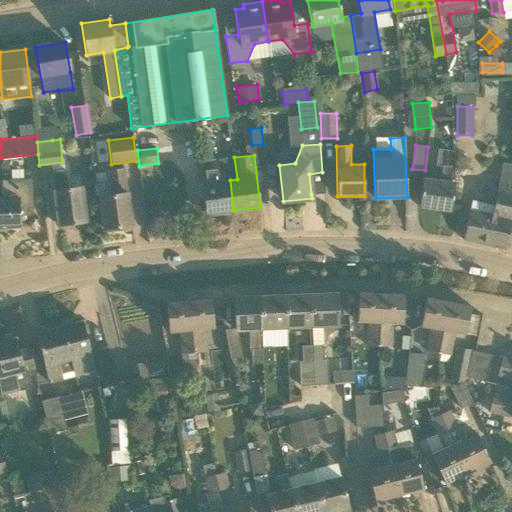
[(233,210),(230,180),(221,181),(219,159),(199,162),(205,214),(233,210)]
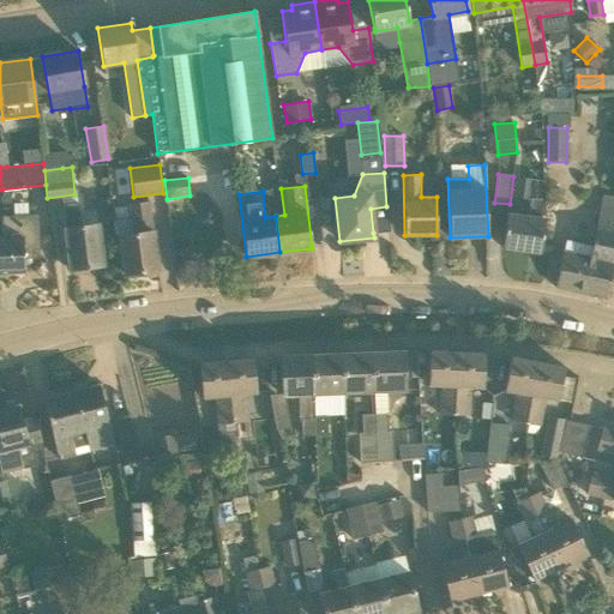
[(595,259),(608,263),(613,234),(613,197),(602,196),(600,211),(593,246),(565,240),(555,287),(587,294),(595,259)]
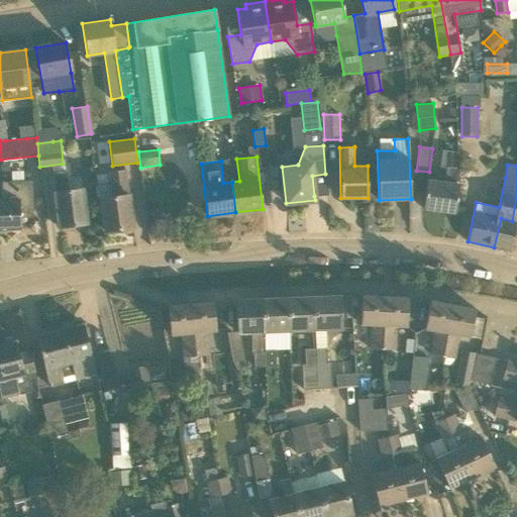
[(446,167),(444,182),(427,180),(423,208),(455,213),(458,184),(457,184),(459,168),(446,167)]
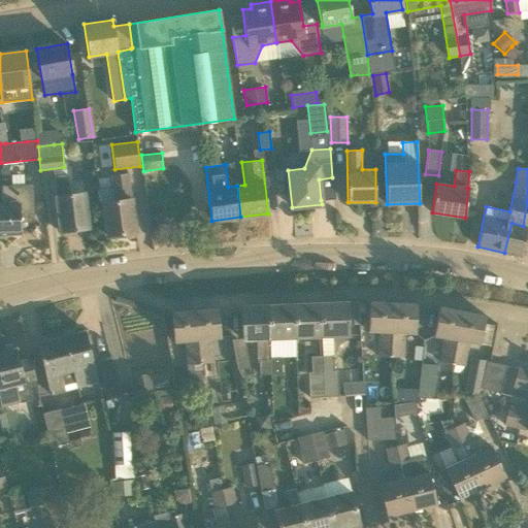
[(88,228),(84,193),(70,195),(67,175),(54,176),(61,231),(88,228)]
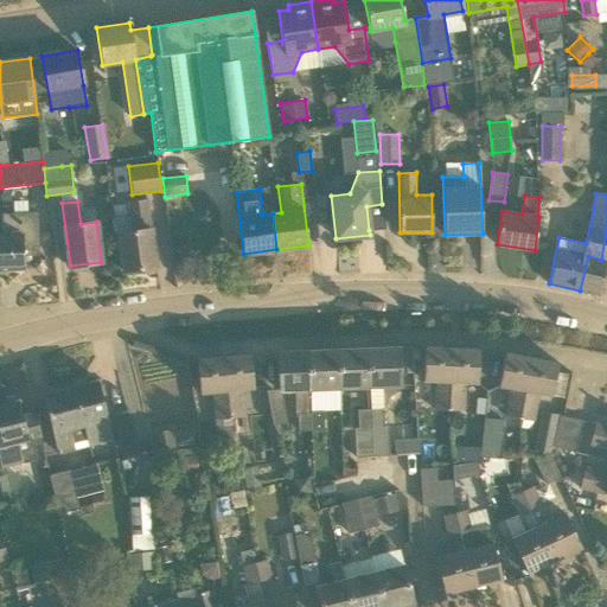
[(0,235),(0,269),(24,268),(24,254),(38,254),(36,212),(16,213),(16,206),(2,206),(2,213),(2,235),(0,235)]
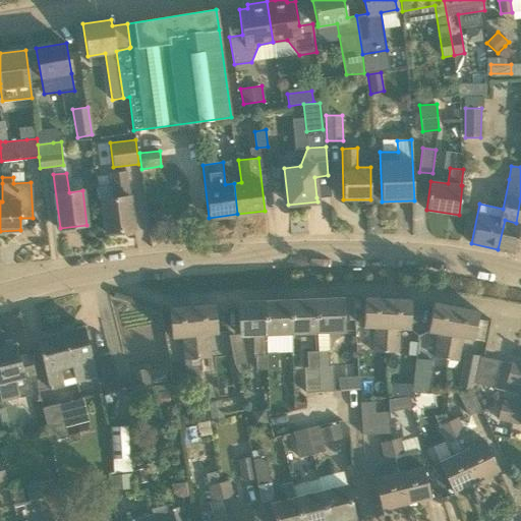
[(113,198),(101,200),(105,232),(134,228),(127,178),(111,180),(113,198)]
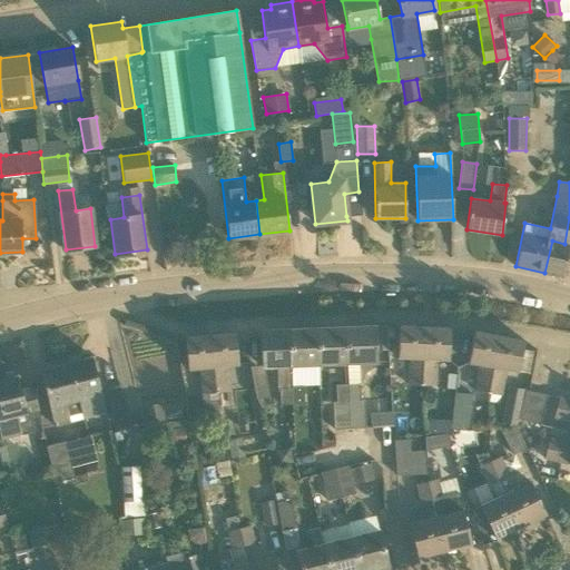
[(544,273),(563,276),(569,246),(569,217),(564,244),(552,241),(544,273)]
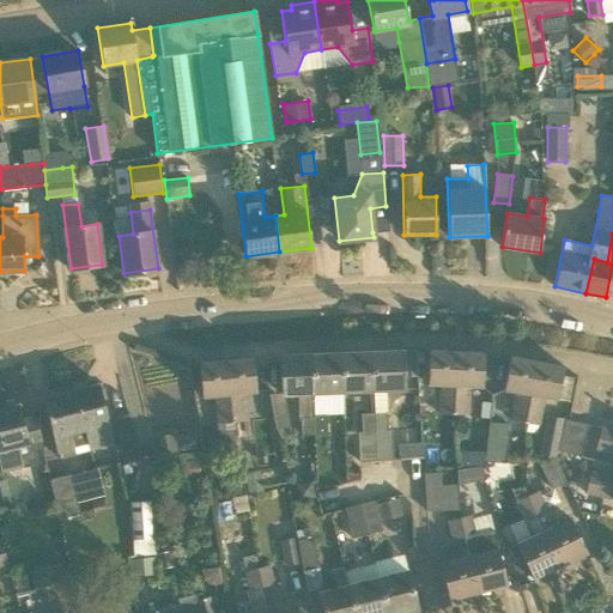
[(429,350),(428,384),(439,384),(438,413),(454,414),(456,351),(429,350)]
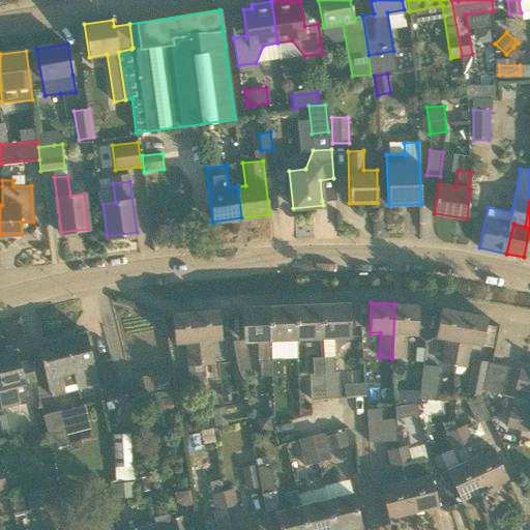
[(321,304),(323,337),(349,336),(348,303),(321,304)]
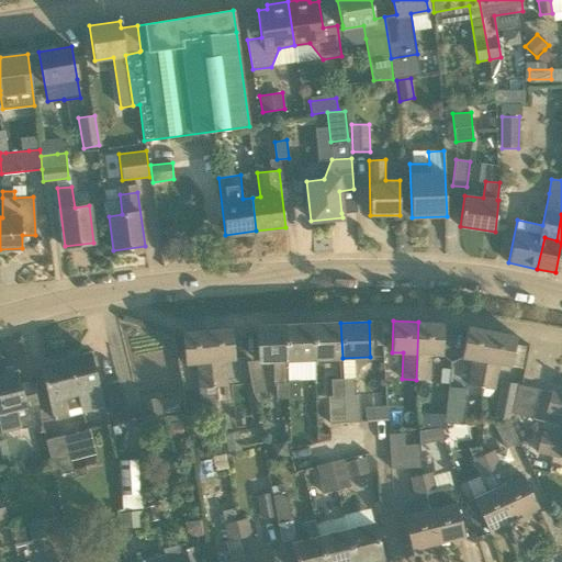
[(444,323),(418,322),(416,380),(429,380),(430,355),(442,355),(444,323)]
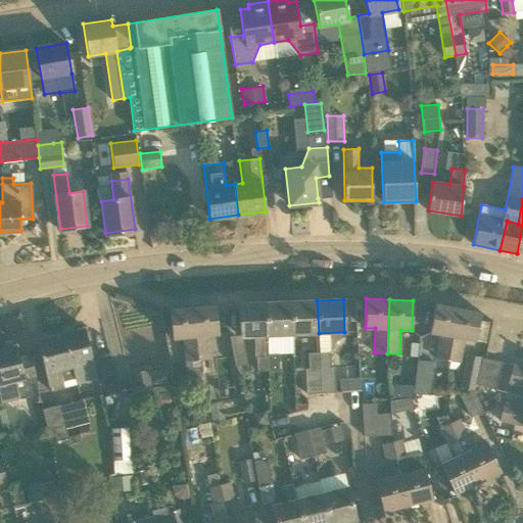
[(293,334),(319,333),(317,300),(291,301),(293,334)]
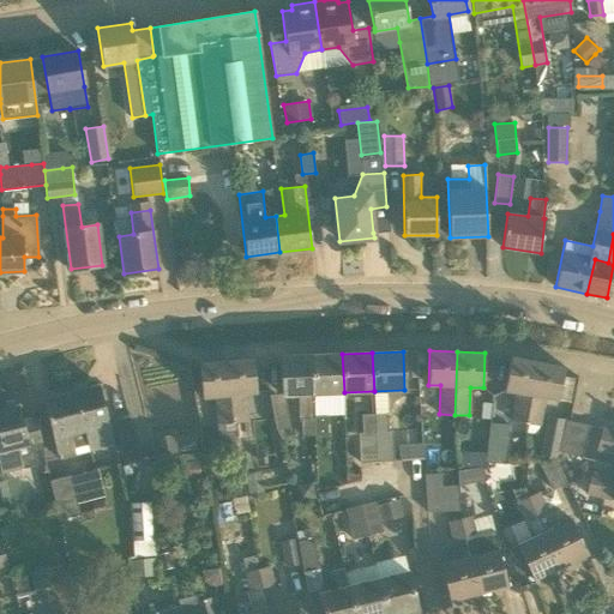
[(313,393),(344,392),(342,354),(312,355),(313,393)]
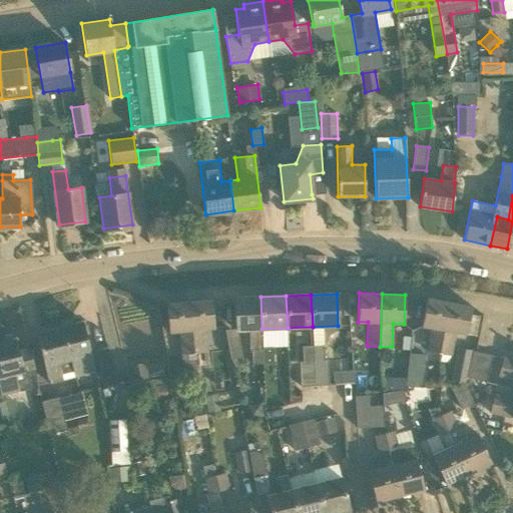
[(263,349),(262,329),(261,297),(235,298),(236,330),(249,330),(249,350),(251,349),(252,364),(264,364),(263,349)]
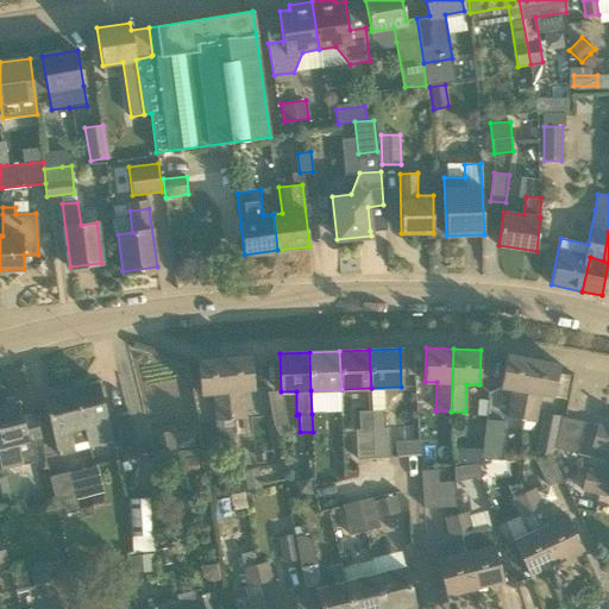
[(507,353),(501,388),(513,389),(508,418),(522,420),(533,358),(507,353)]
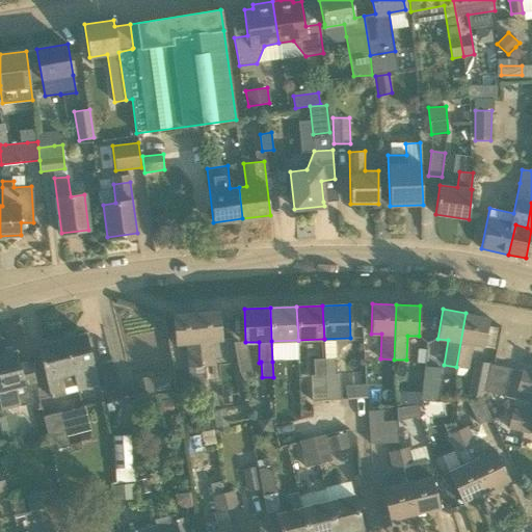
[(222,340),(219,310),(195,313),(202,367),(212,366),(214,366),(211,341),(222,340)]
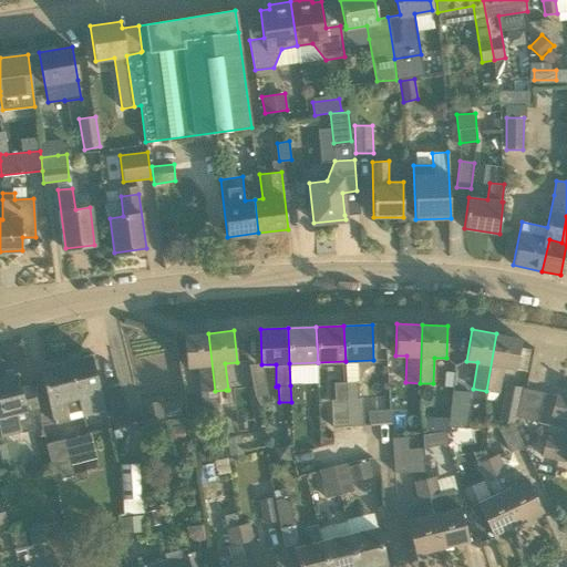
[(215,391),(208,333),(184,336),(186,368),(198,367),(200,393),(215,391)]
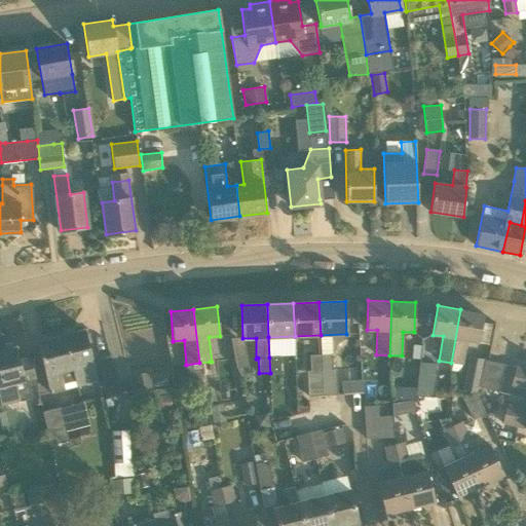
[(467,341),(479,343),(484,313),(460,309),(451,363),(463,365),(467,341)]
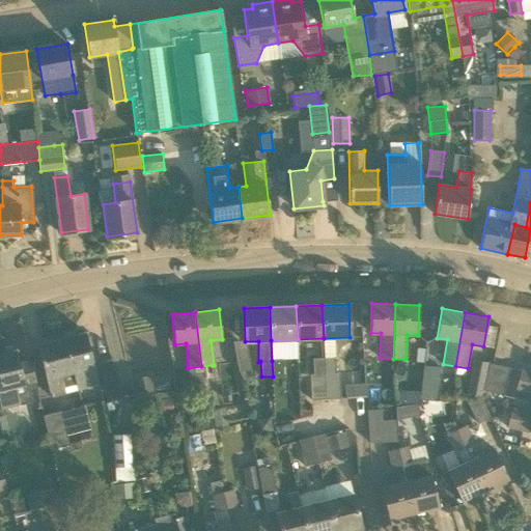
[(66,337),(64,337),(78,390),(99,385),(85,332),(76,335),(75,333),(66,335),(66,337)]
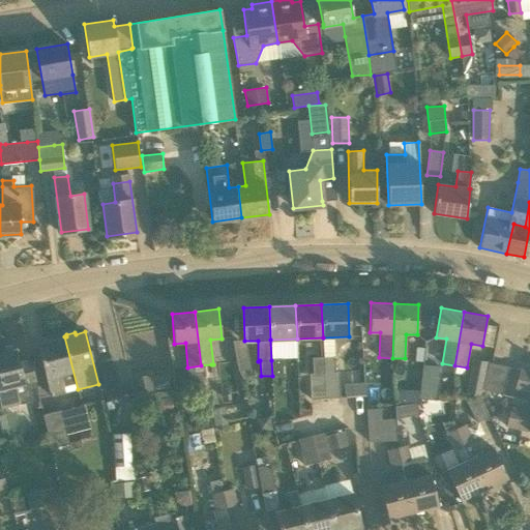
[(78,389),(64,336),(37,344),(51,395),(78,389)]
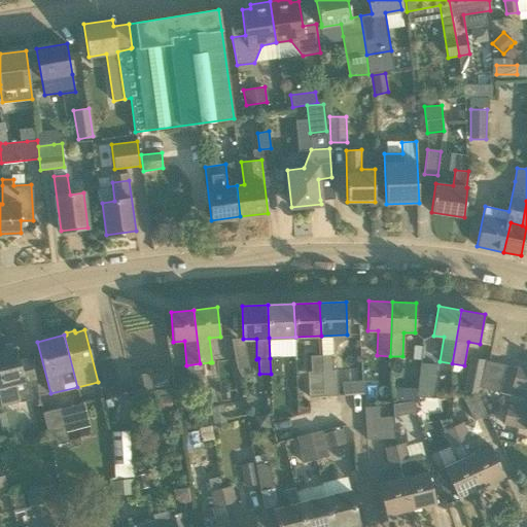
[(25,382),(36,379),(31,358),(20,360),(15,347),(0,350),(0,401),(1,406),(20,401),(20,399),(28,397),(25,382)]
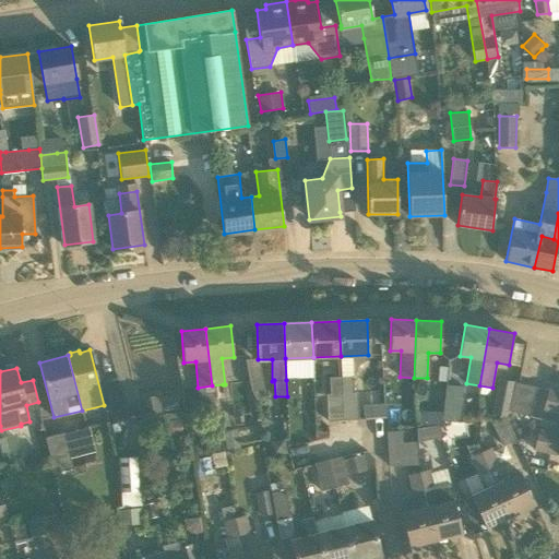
[(108,421),(127,417),(118,378),(104,381),(109,404),(105,406),(108,421)]
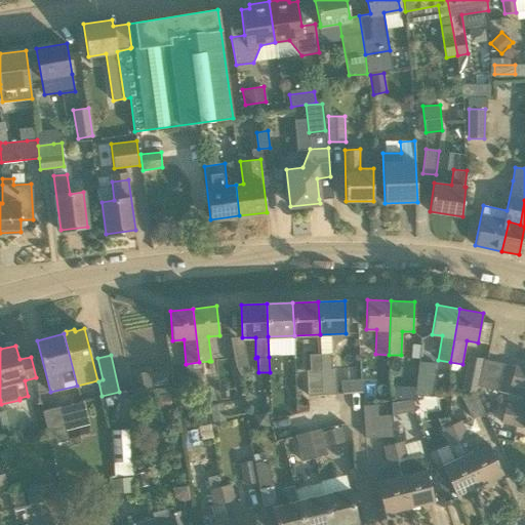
[(308,395),(322,395),(321,355),(310,356),(310,370),(307,371),(308,395)]
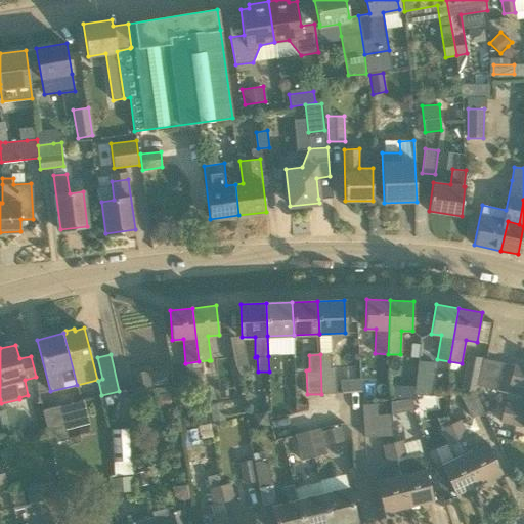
[(320,354),(321,394),(337,393),(336,373),(335,368),(332,368),(331,354),(320,354)]
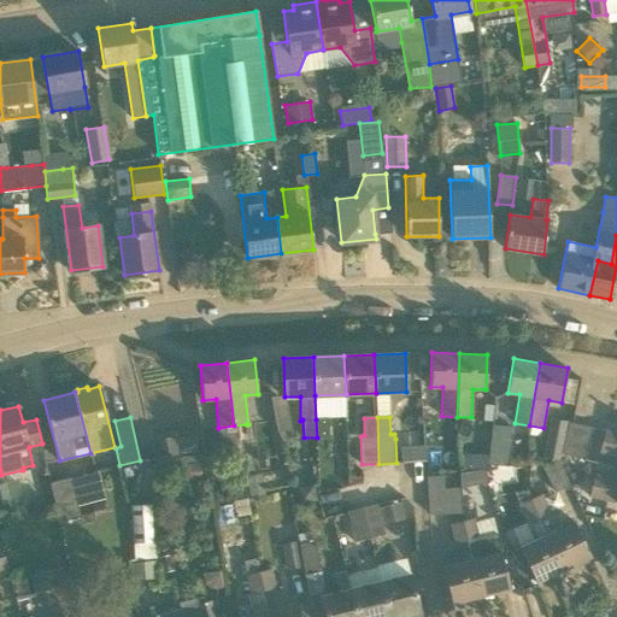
[(559,460),(566,422),(551,418),(542,457),(559,460)]
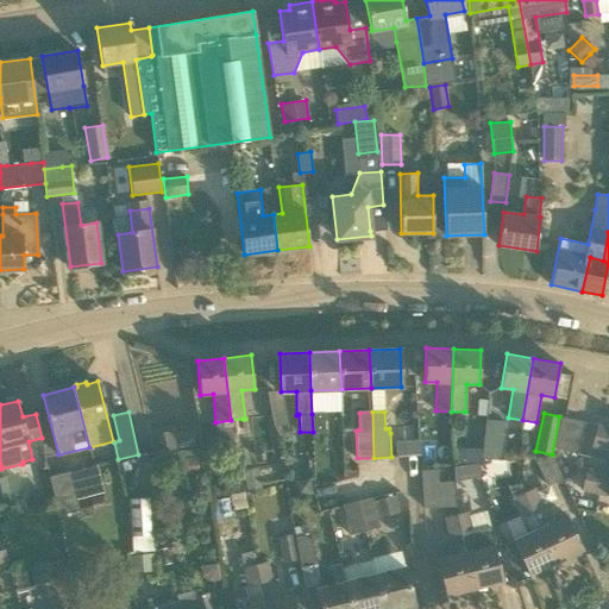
[(313,432),(325,431),(325,414),(312,414),(313,432)]
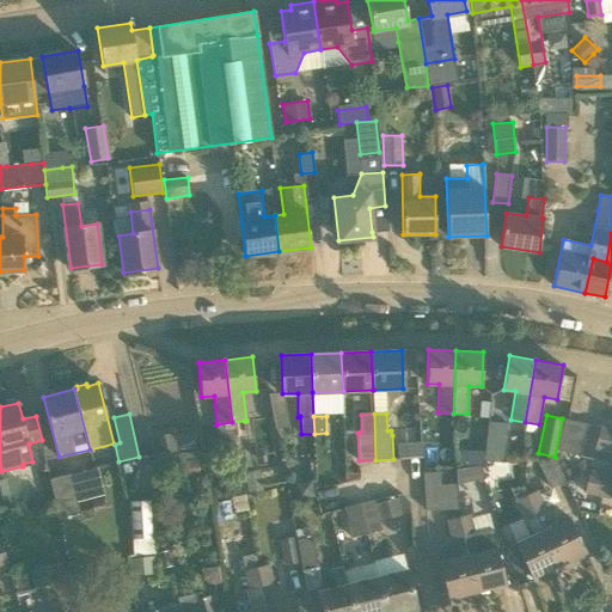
[(232,422),(216,424),(220,453),(234,452),(232,422)]
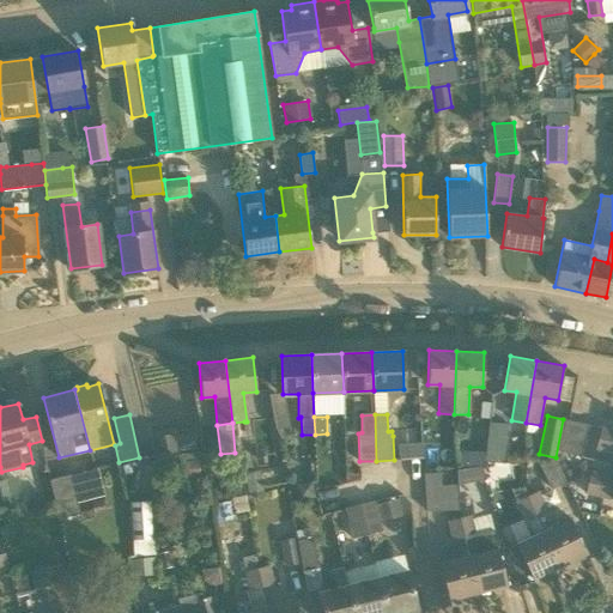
[(508,425),(489,423),(485,461),(504,462),(508,425)]
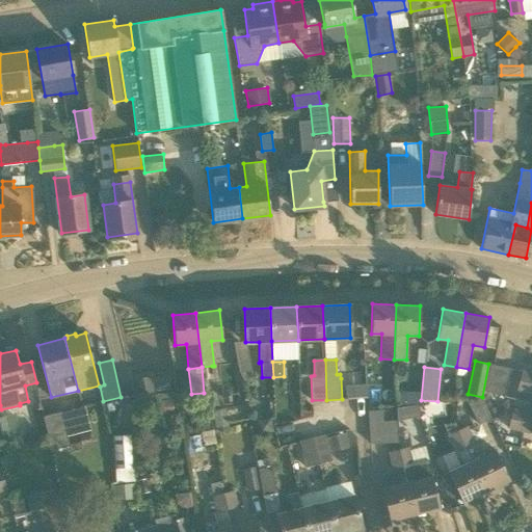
[(531,373),(522,371),(517,390),(531,393),(531,373)]
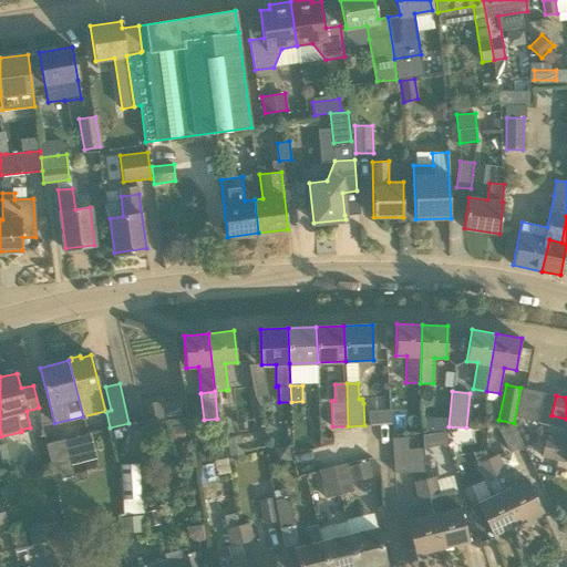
[(161,401),(143,404),(146,422),(164,419),(161,401)]
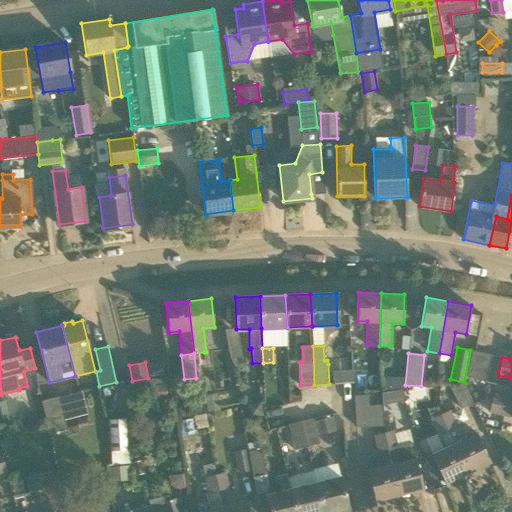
[(329,368),(330,381),(353,380),(352,367),(329,368)]
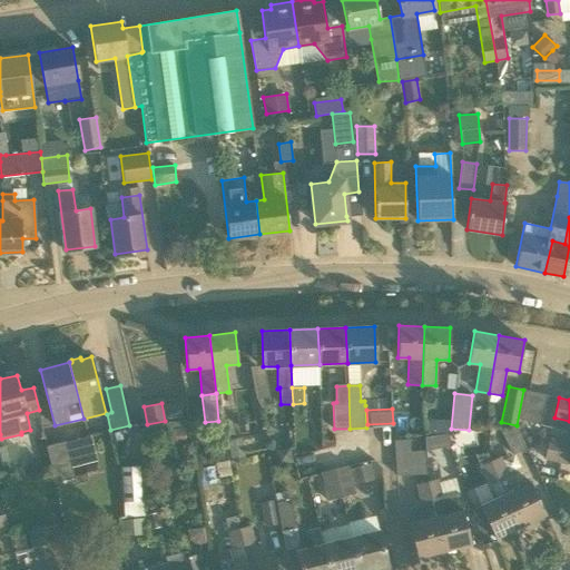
[(566,439),(569,422),(556,419),(551,434),(566,439)]
